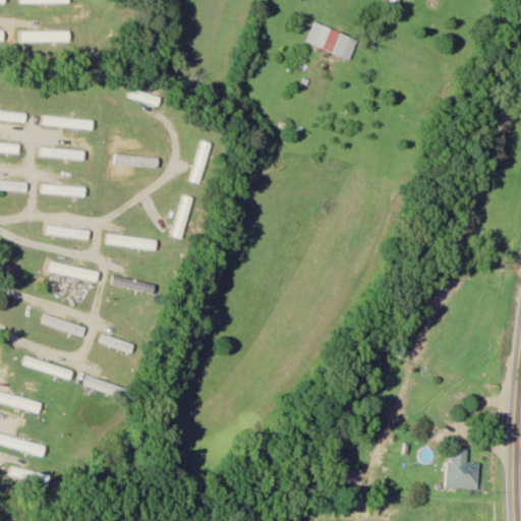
[(358,40),(333,30),(321,60),(336,65),(340,56),(350,60),(358,40)]
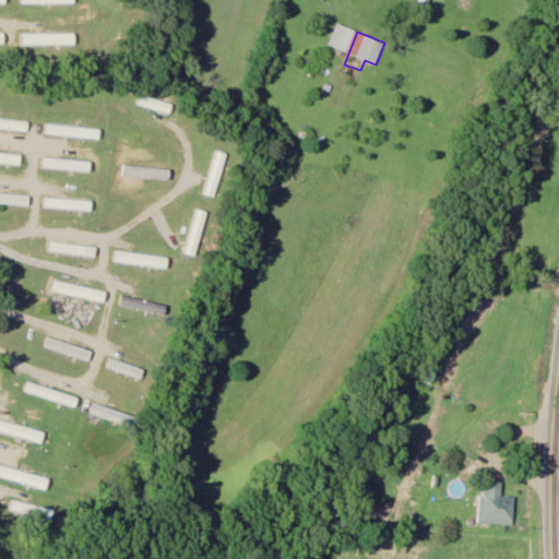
[(139,105),(171,115),(175,105),(142,94),(139,105)]
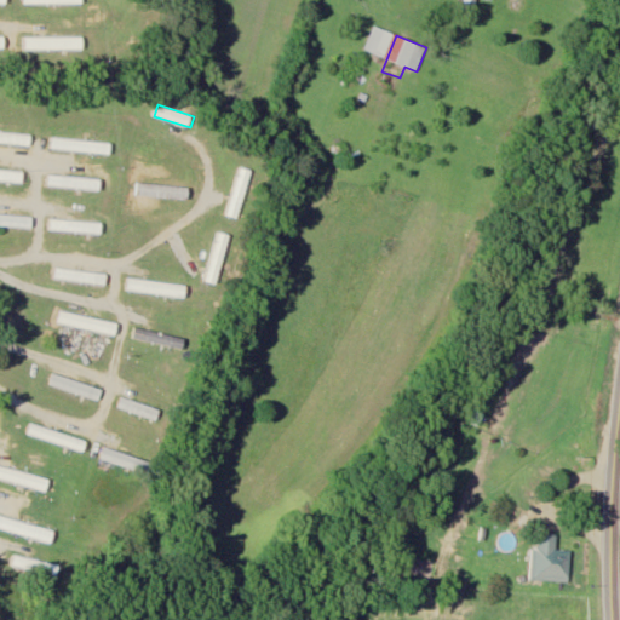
[(0,143),(33,144),(33,133),(0,132),(0,143)]
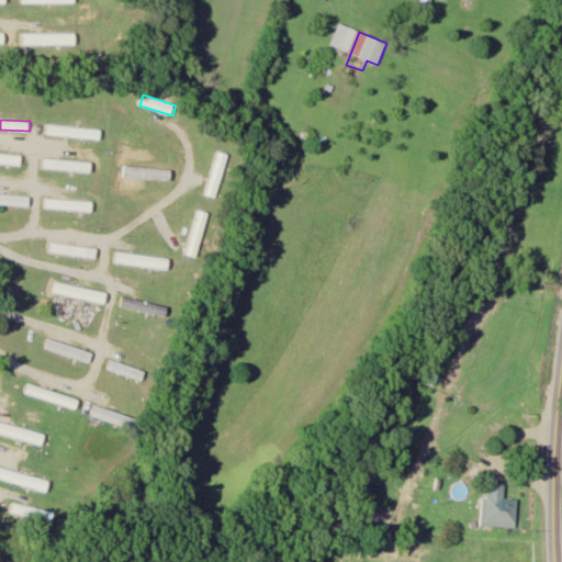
[(48,134),(102,141),(103,131),(49,124),(48,134)]
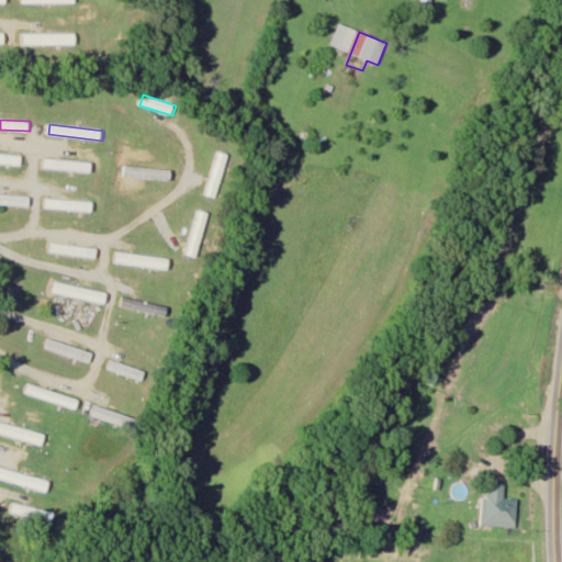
[(229,155),(220,152),(205,195),(216,199),(229,155)]
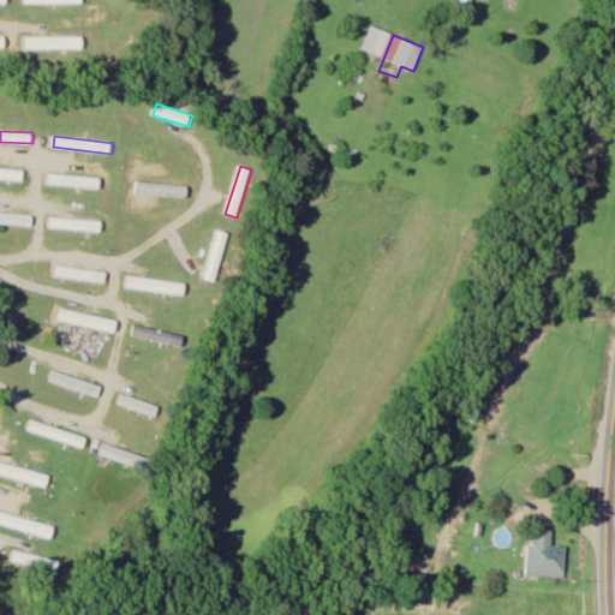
[(0,179),(24,180),(24,169),(0,167),(0,179)]
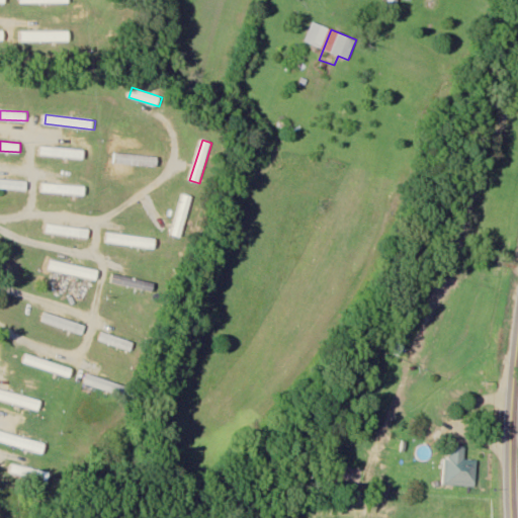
[(87,148),(42,148),(42,158),(87,158),(87,148)]
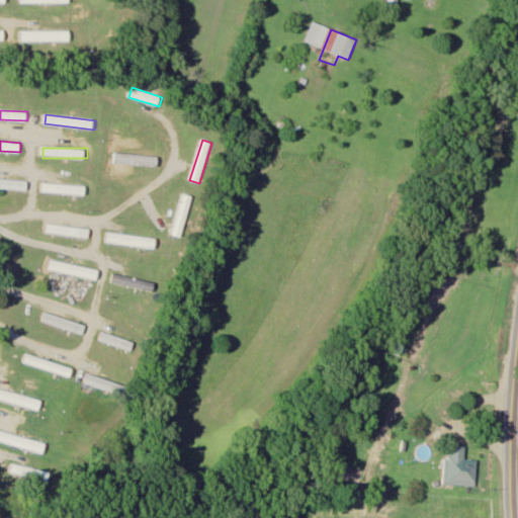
[(0,189),(28,190),(28,181),(0,179),(0,189)]
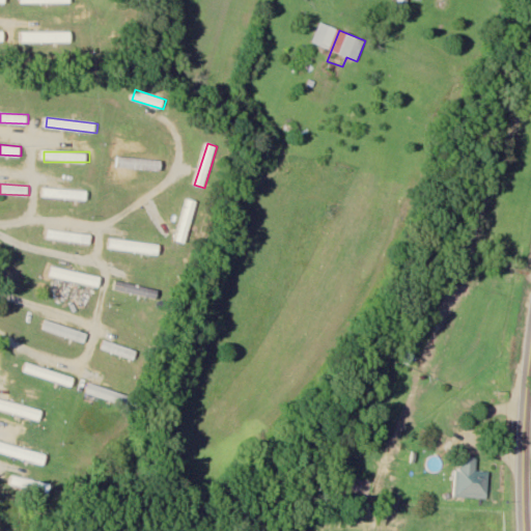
[(89,190),(44,189),(44,199),(89,199),(89,190)]
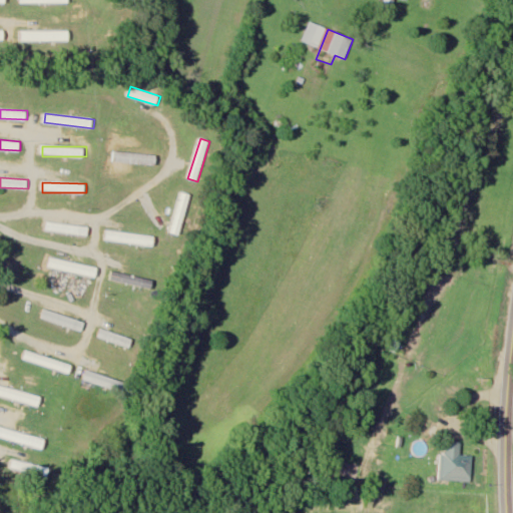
[(90,226),(47,221),(46,231),(89,235),(90,226)]
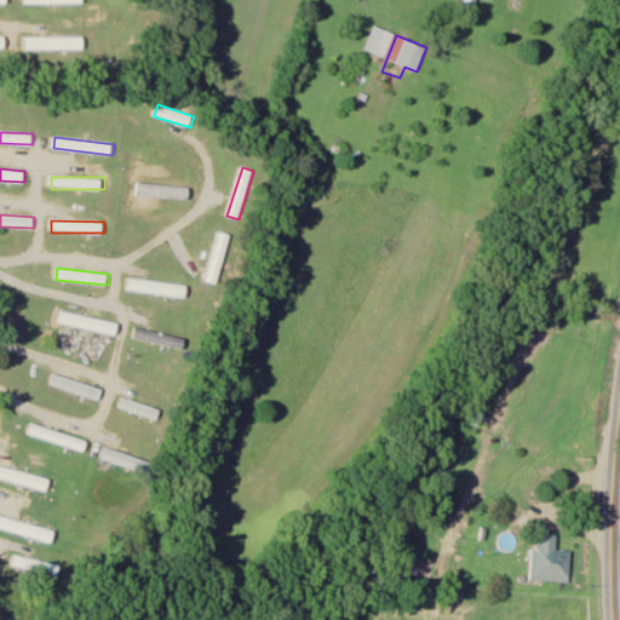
[(127,292),(188,299),(190,285),(130,277),(127,292)]
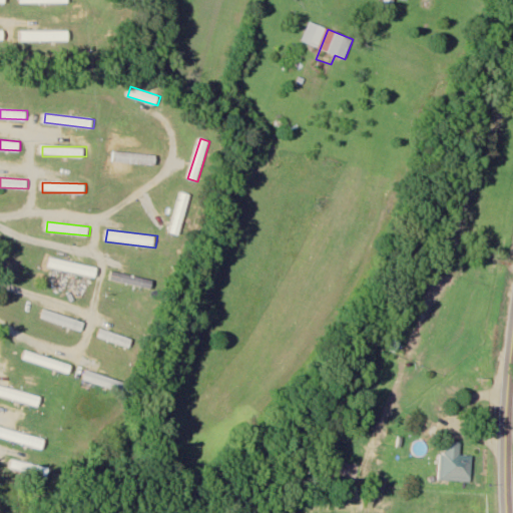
[(48,270),(97,279),(99,268),(50,259),(48,270)]
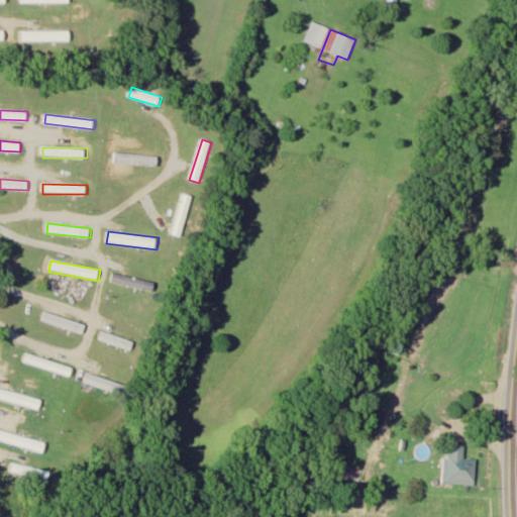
[(153,292),(156,284),(113,273),(110,281),(153,292)]
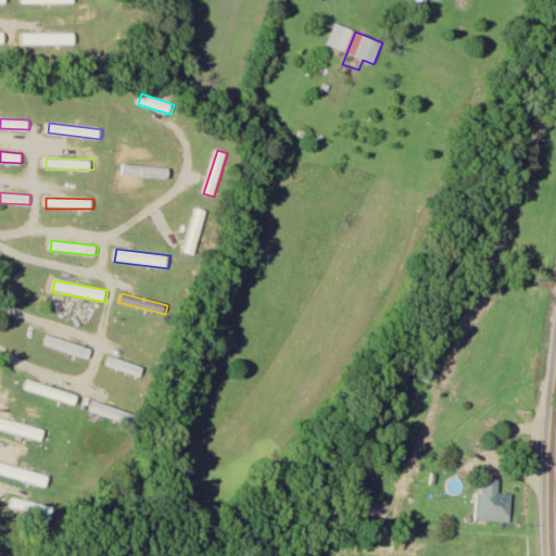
[(46,346),(90,359),(93,350),(49,336),(46,346)]
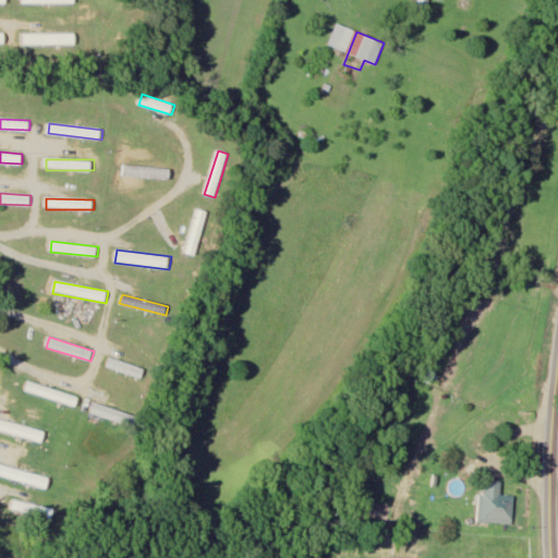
[(107,366),(142,381),(146,372),(111,356),(107,366)]
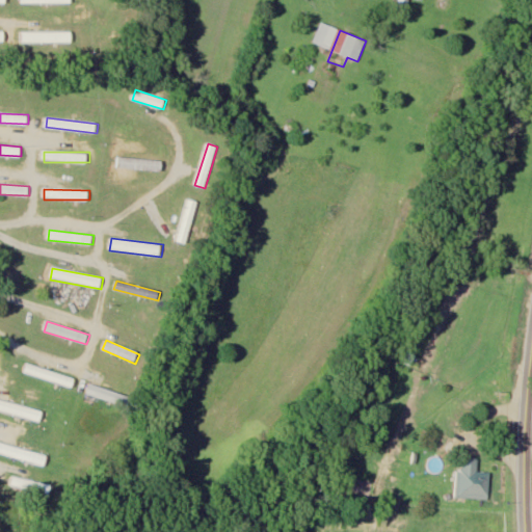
[(73,388),(76,379),(27,365),(24,374),(73,388)]
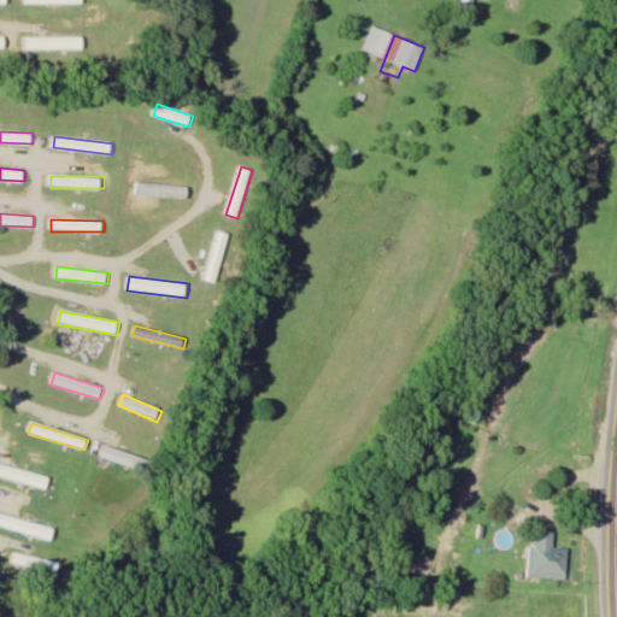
[(0,477),(48,491),(51,477),(0,464),(0,477)]
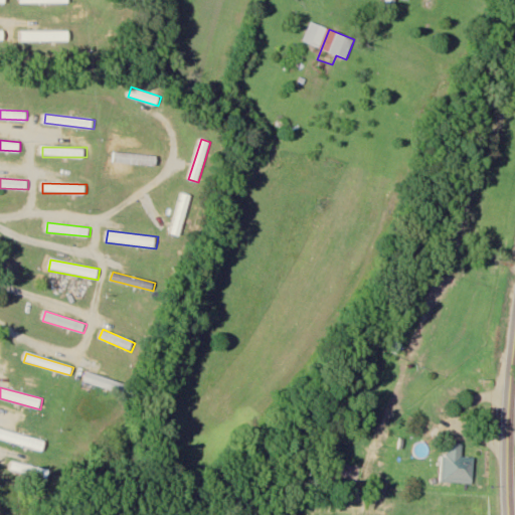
[(46,441),(0,430),(0,441),(44,452),(46,441)]
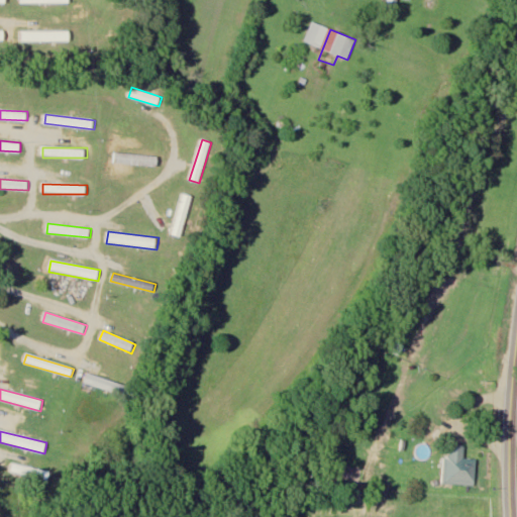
[(444,459),(443,484),(476,486),(477,459),(464,459),(464,446),(450,445),(450,459),(444,459)]
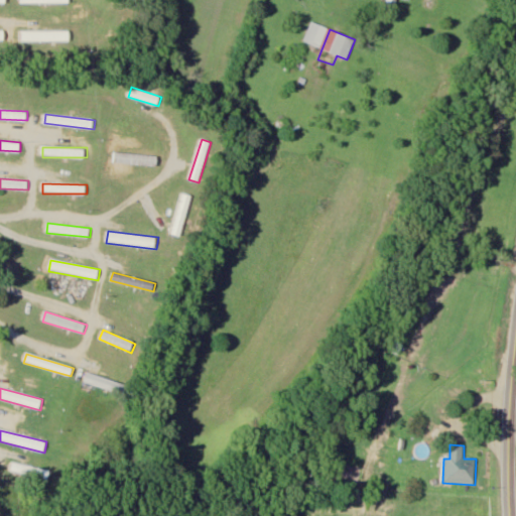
[(50,472),(12,463),(9,472),(48,481),(50,472)]
